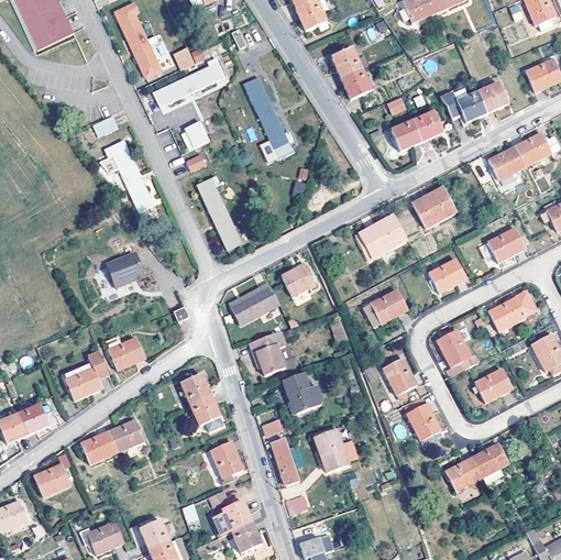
[(12,0),(35,47),(72,31),(56,0),(12,0)]
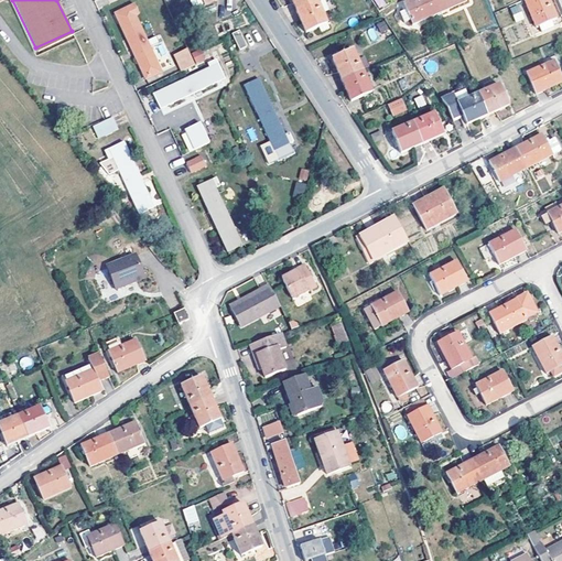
[(313,0),(295,8),(304,30),(315,24),(319,30),(327,27),(315,0),(313,0)]
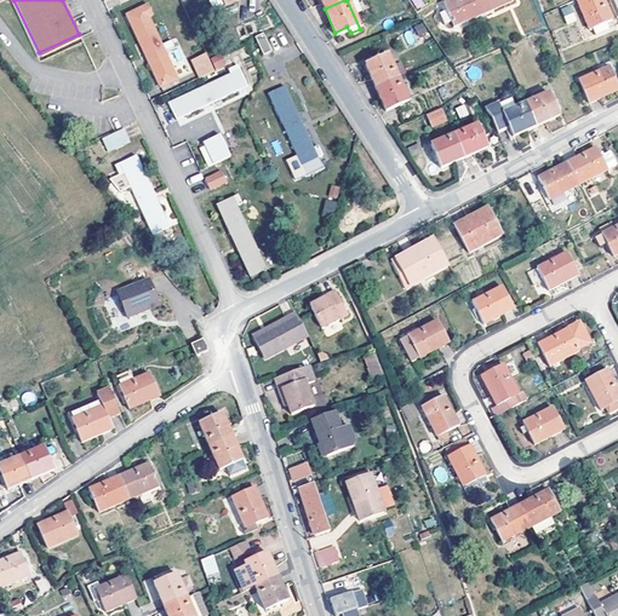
[(451,23),(481,11),(476,0),(441,0),(451,23)]
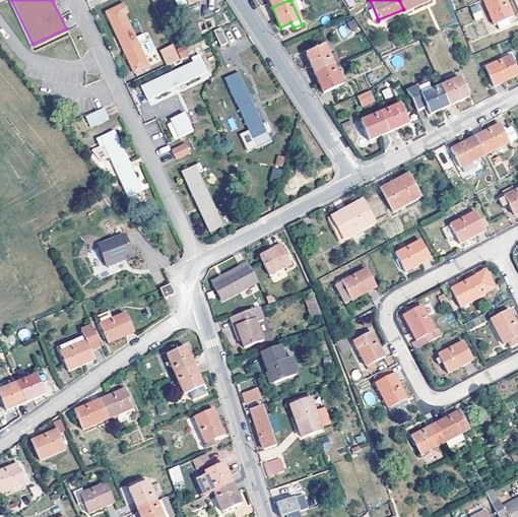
[(399,0),(403,9),(424,0),(399,0)]
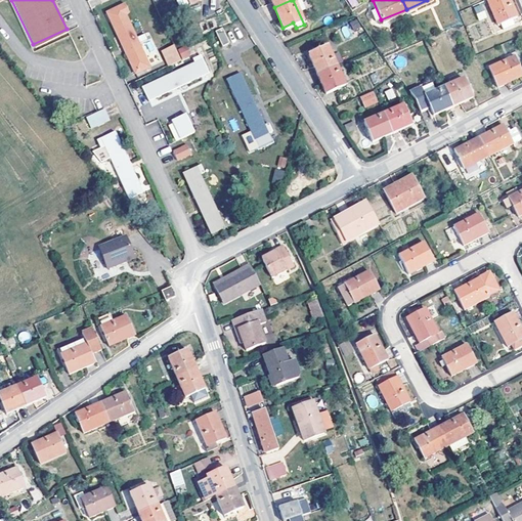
[(486,0),(495,24),(498,23),(502,29),(513,24),(510,17),(515,15),(508,0),(486,0)]
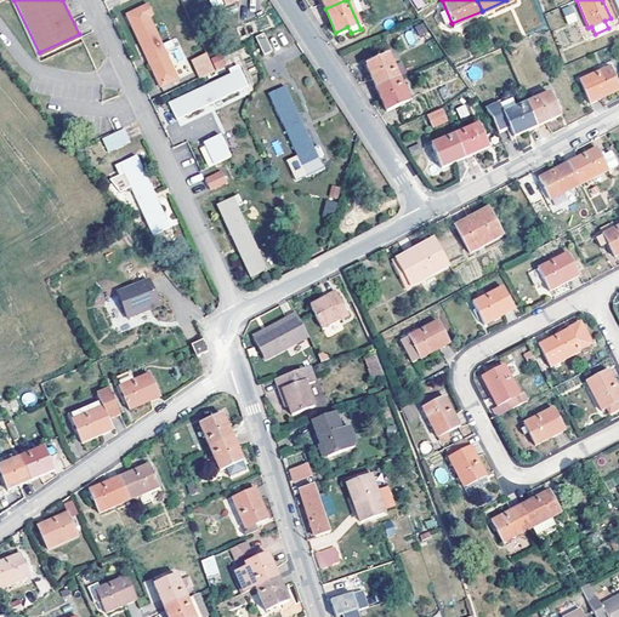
[(176,76),(147,16),(152,13),(146,4),(125,13),(159,84),(176,76)]
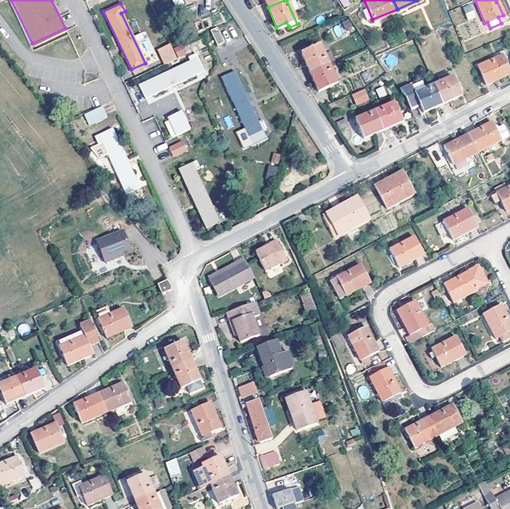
[(462,7),(467,18),(473,15),(468,4),(462,7)]
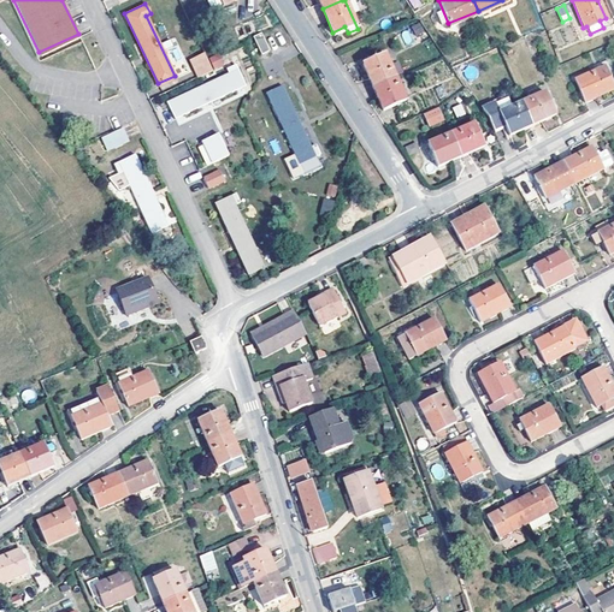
[(417,18),(408,23),(413,33),(423,28),(417,18)]
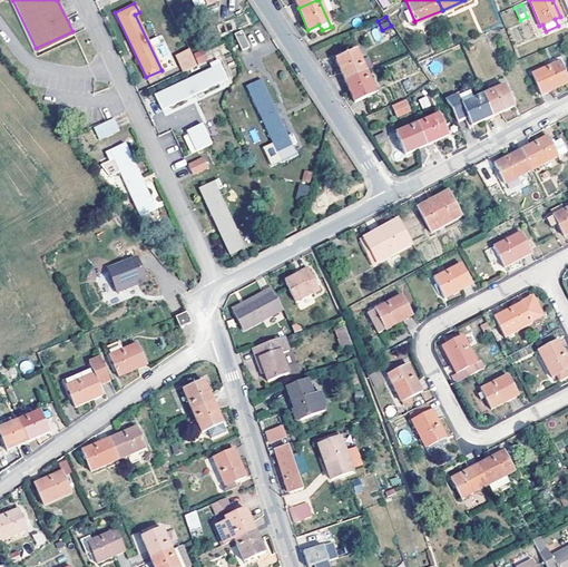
[(232,29),(240,47),(247,44),(241,26),(232,29)]
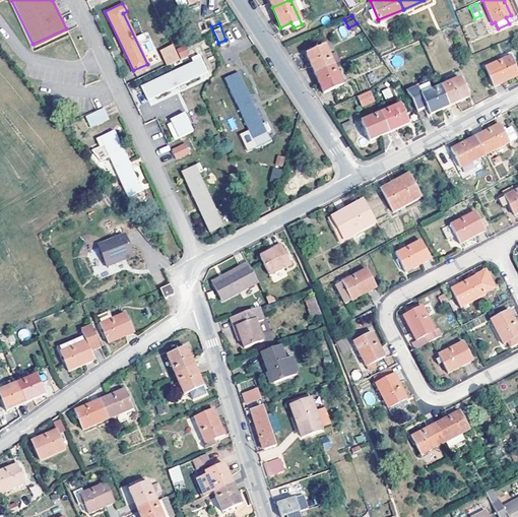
[(146,46),(152,44),(144,28),(135,33),(140,43),(144,42),(146,46)]
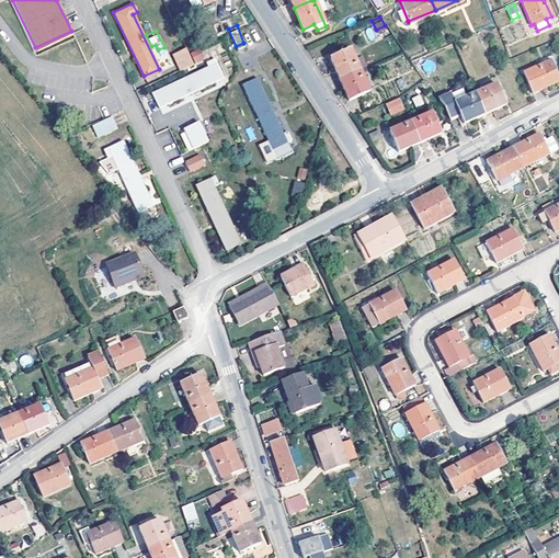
[(340,76),(361,67),(352,46),(332,55),(340,76)]
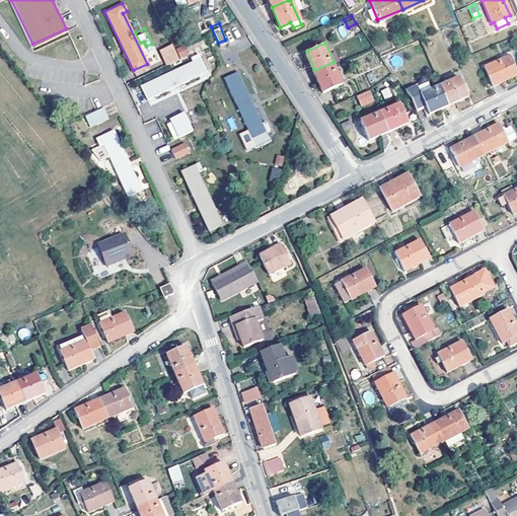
[(158,49),(161,55),(173,50),(172,48),(170,44),(158,49)]
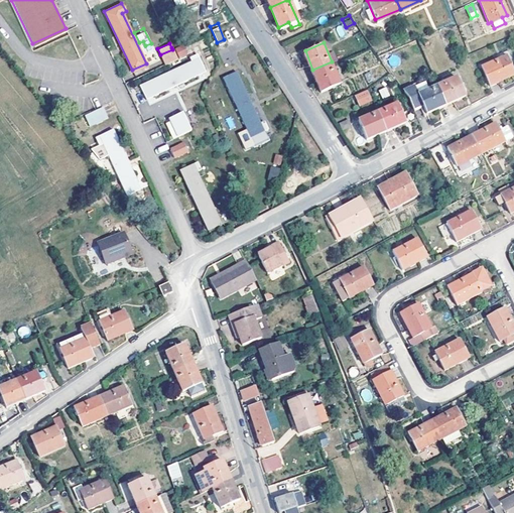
[(179,44),(172,48),(177,57),(184,54),(179,44)]
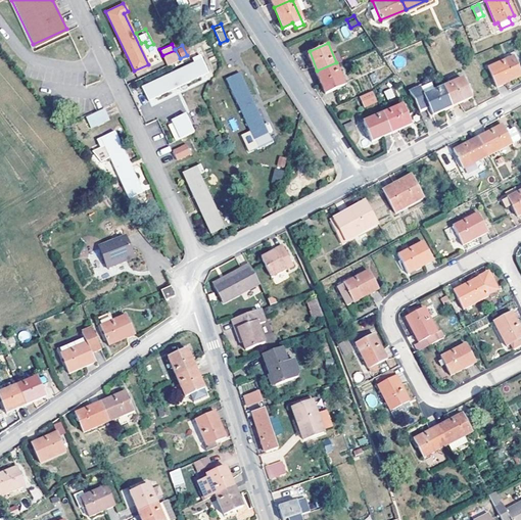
[(162,55),(167,64),(178,58),(175,50),(162,55)]
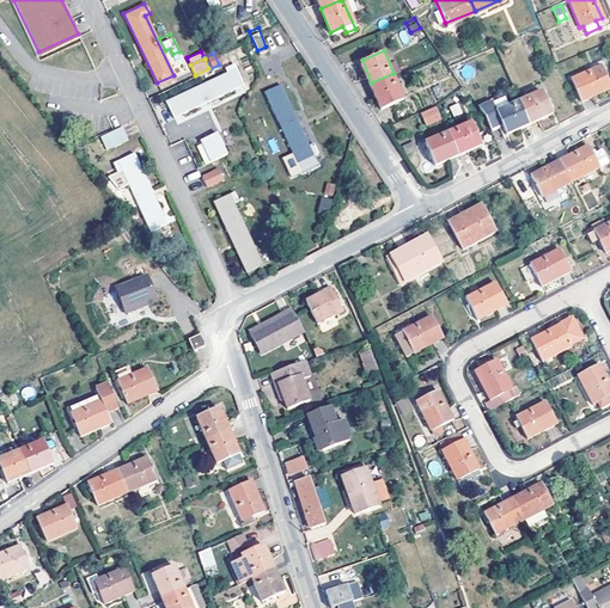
[(223,67),(225,72),(165,99),(172,116),(242,84),(232,62),(223,67)]
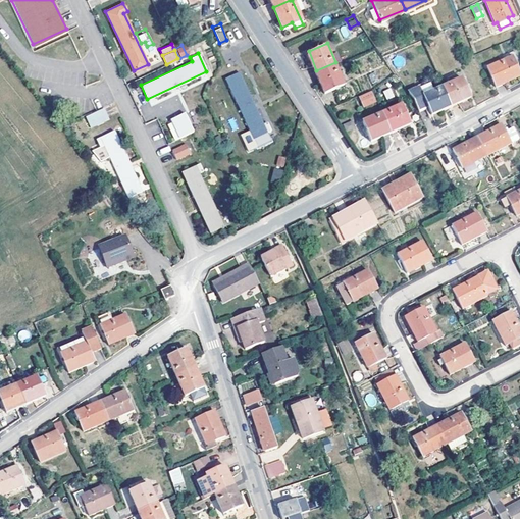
[(488,65),(497,84),(519,73),(512,55),(488,65)]
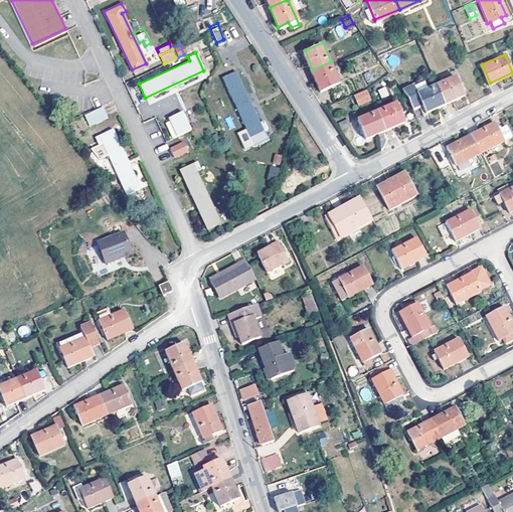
[(331,61),(312,69),(321,89),(340,80),(331,61)]
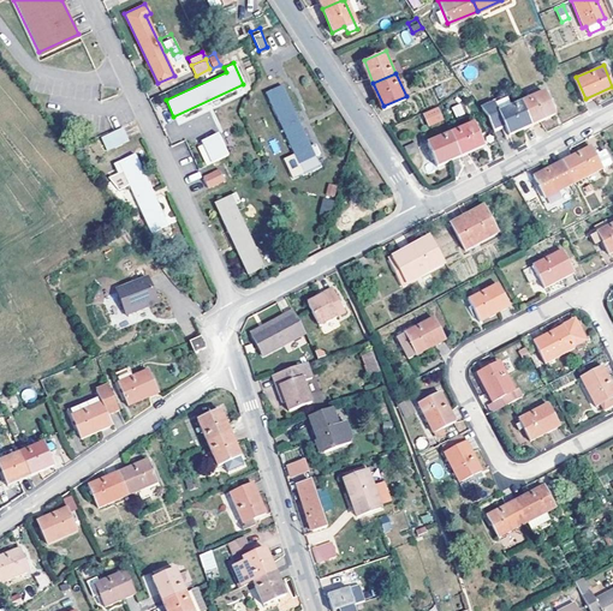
[(319,151),(314,142),(310,143),(280,82),(262,90),(297,161),(319,151)]
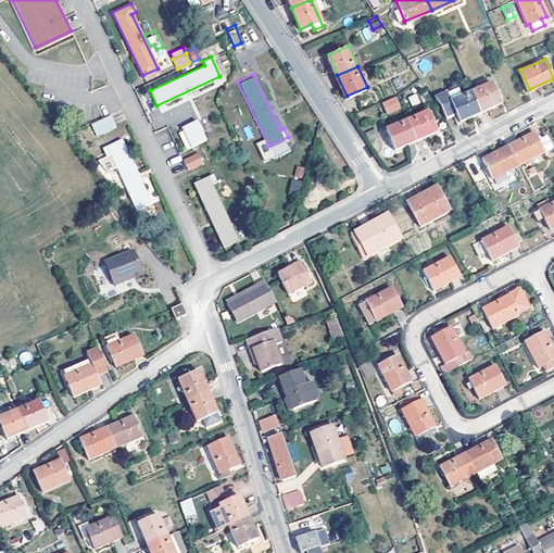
[(471,90),(480,111),(501,101),(492,82),(471,90)]
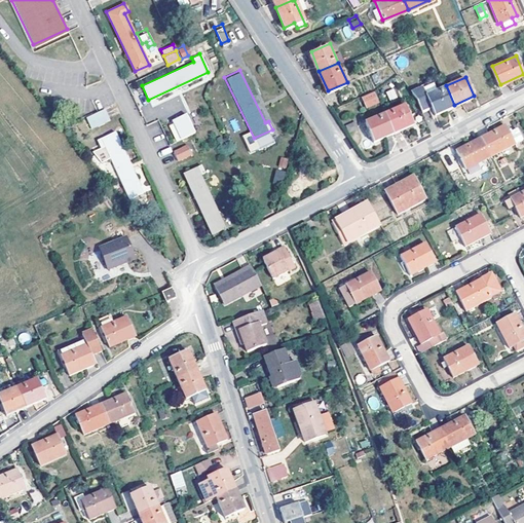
[(434,114),(454,105),(446,85),(434,91),(431,83),(410,91),(414,99),(418,107),(425,104),(426,106),(431,105),(434,114)]
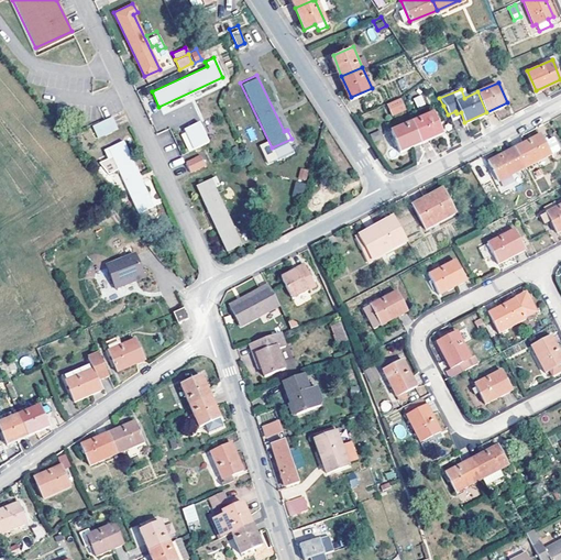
[(420,91),(411,95),(415,103),(424,100),(420,91)]
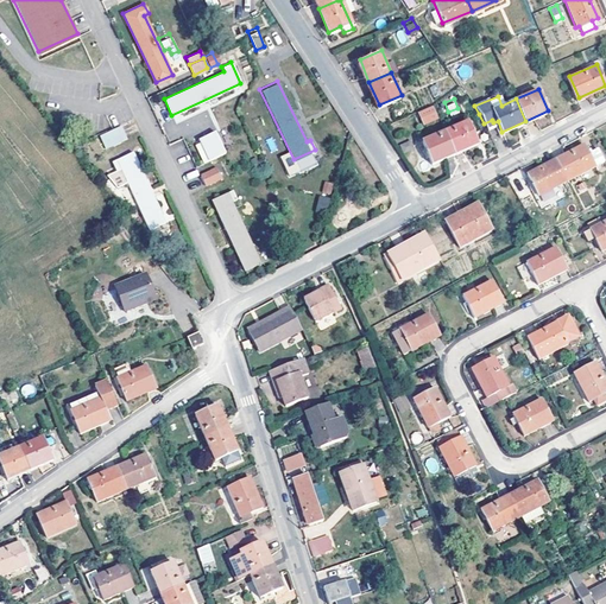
[(417,113),(422,122),(435,116),(430,106),(417,113)]
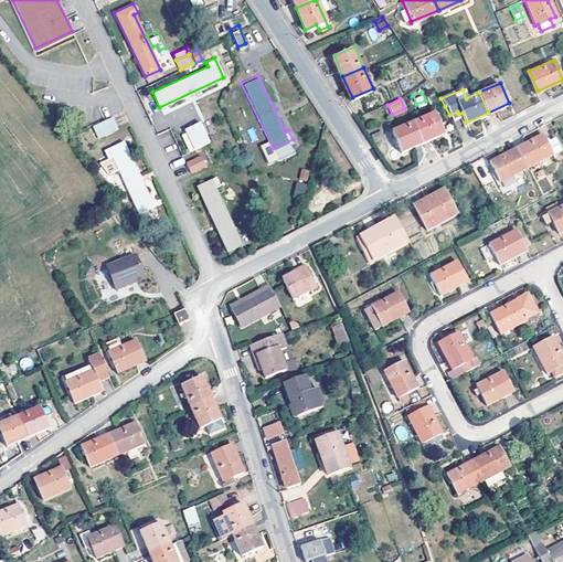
[(412,122),(422,141),(443,133),(434,112),(412,122)]
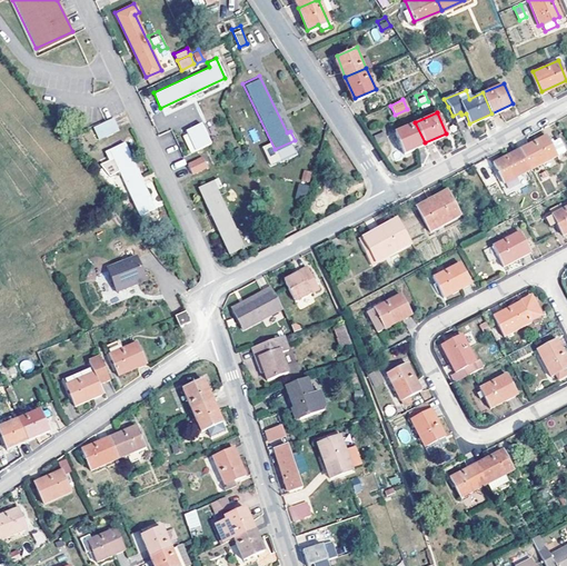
[(92,127),(97,138),(117,128),(112,117),(92,127)]
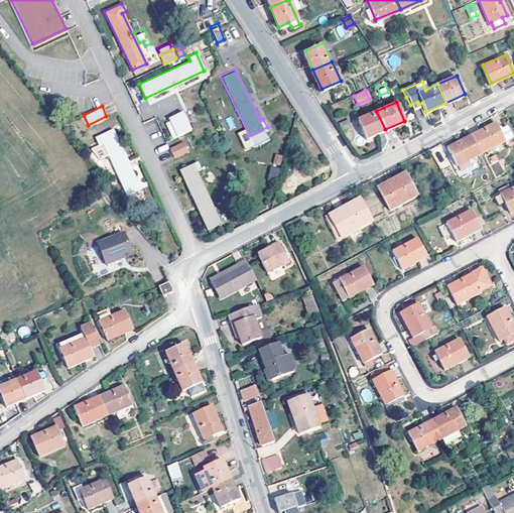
[(181,110),(167,117),(177,135),(190,128),(181,110)]
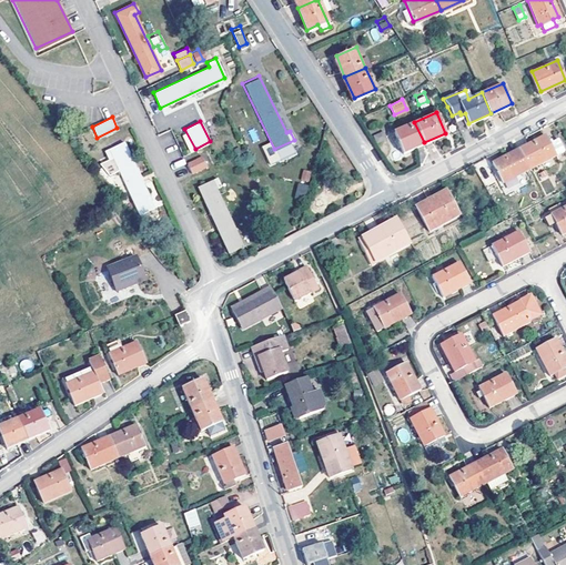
[(403,151),(424,142),(414,122),(394,131),(403,151)]
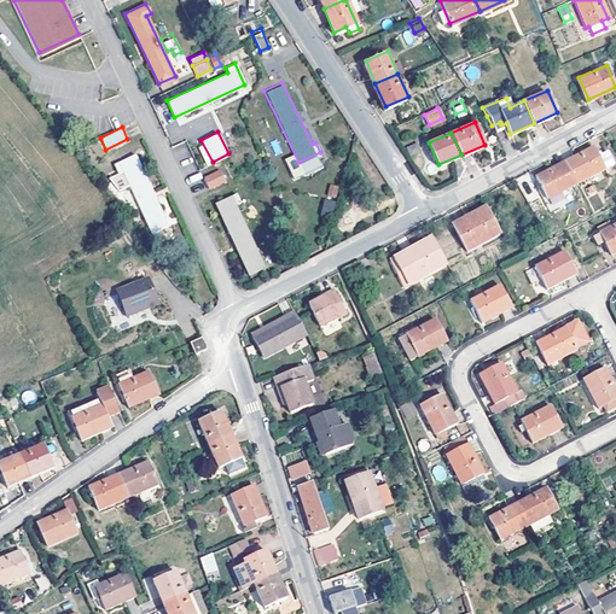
[(564,161),(575,182),(614,162),(606,150),(600,153),(599,151),(597,152),(593,145),(564,161)]
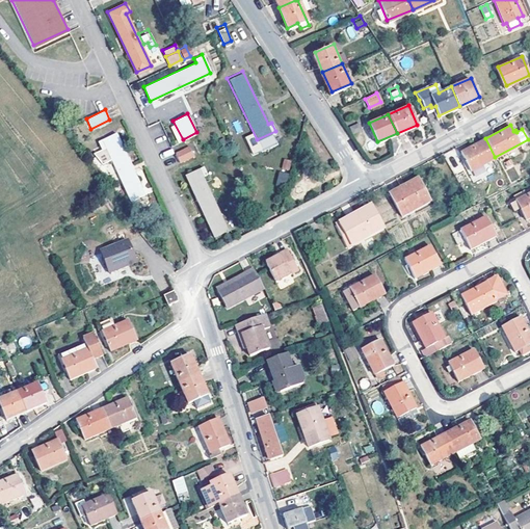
[(97,141),(101,149),(104,147),(130,200),(144,192),(115,132),(97,141)]
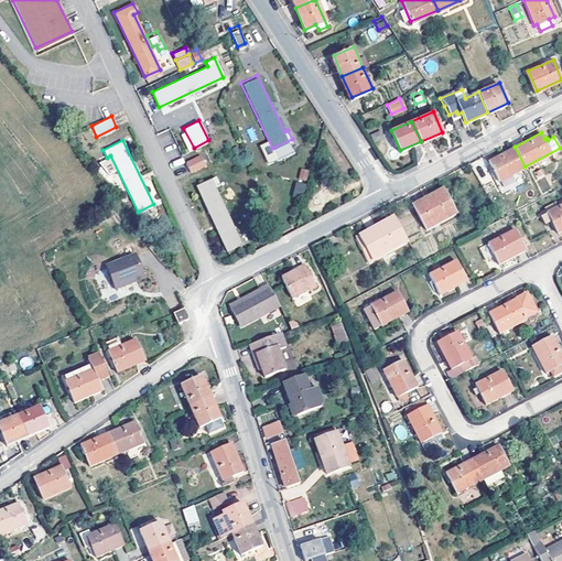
[(498,180),(525,166),(515,147),(488,160),(498,180)]
